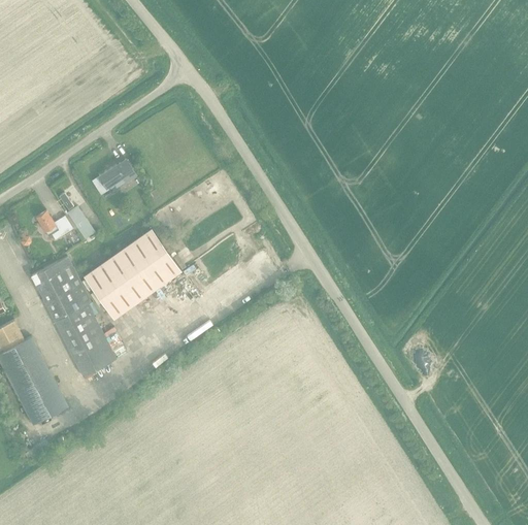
[(114,190),(135,177),(124,162),(114,168),(114,167),(98,177),(99,178),(92,184),(96,191),(96,190),(100,196),(108,191),(107,189),(112,186),(114,190)]
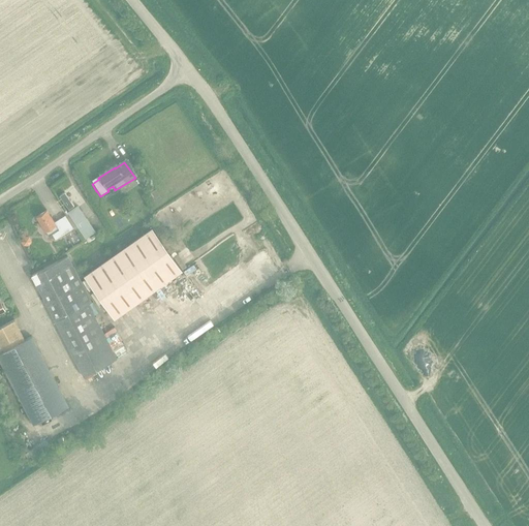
[(59,198),(68,212),(73,209),(64,195),(59,198)]
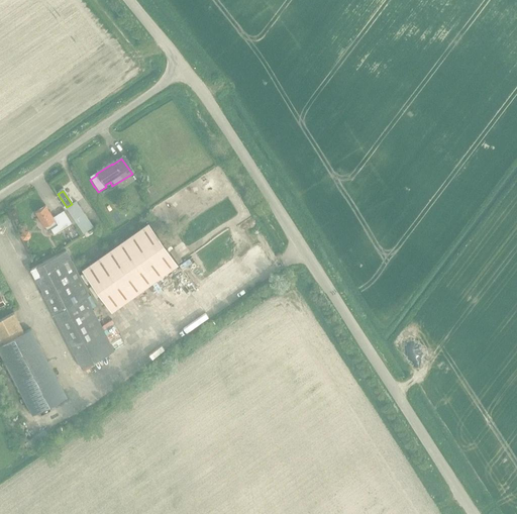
[(146,197),(151,204),(158,199),(152,193),(146,197)]
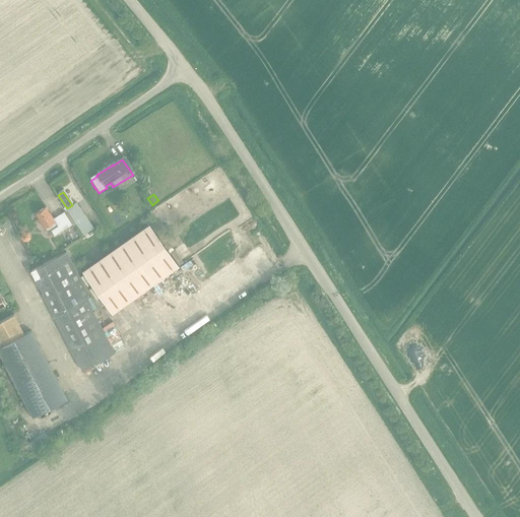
[(62,214),(53,220),(45,209),(35,216),(48,236),(51,233),(54,237),(70,227),(62,214)]
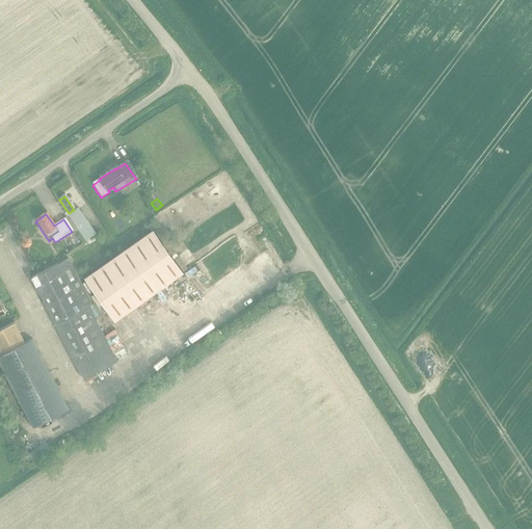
[(83,280),(114,323),(183,274),(152,231),(83,280)]
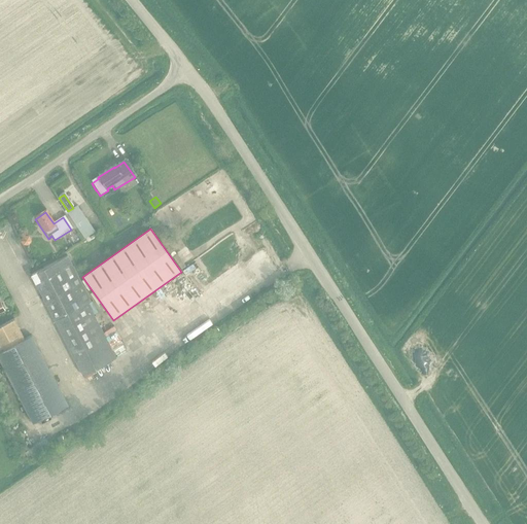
[(110,346),(107,348),(86,308),(90,307),(66,260),(30,279),(82,380),(115,363),(113,359),(116,358),(110,346)]
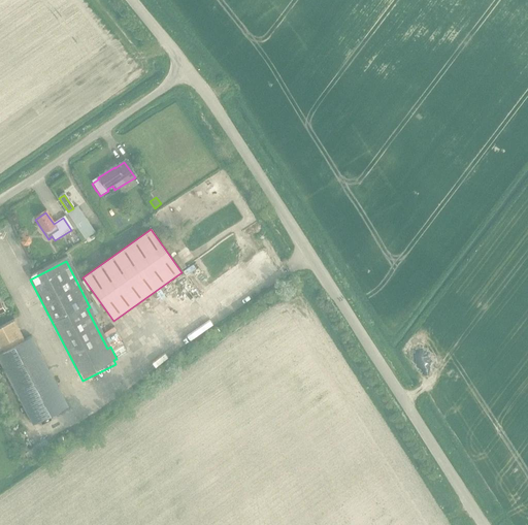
[(31,339),(25,342),(13,322),(0,329),(0,364),(33,427),(68,408),(31,339)]
